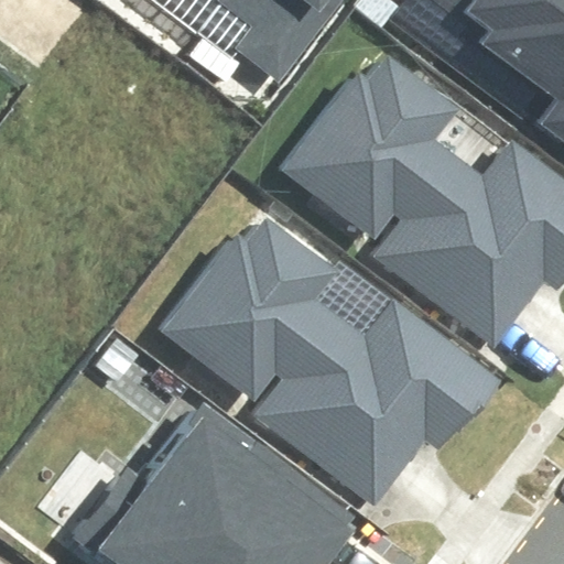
[(219,0),(215,6),(247,30),(230,51),(282,89),(349,0),(219,0)]
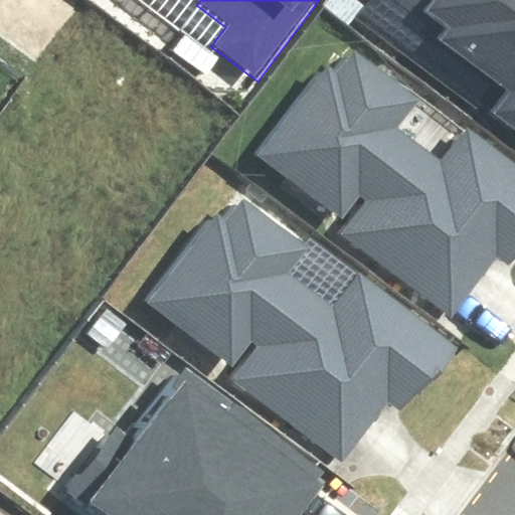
[(491,115),(514,132),(514,0),(386,0),(437,37),(431,44),(503,99),(491,115)]
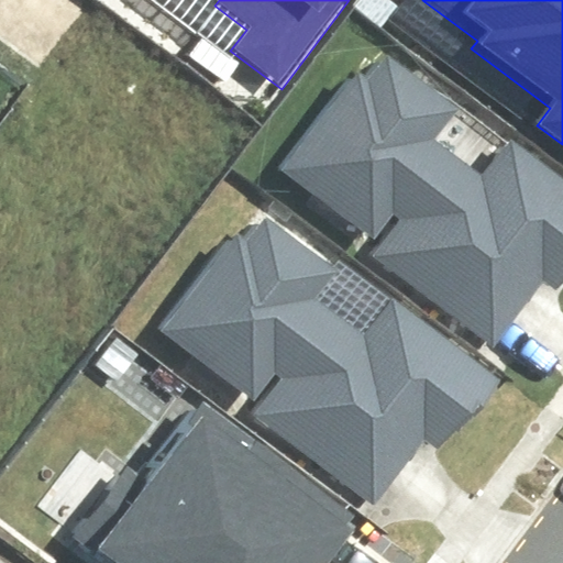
[(453,111),(387,61),(368,84),(356,75),(349,85),(343,81),(276,167),(373,242),(396,212),(401,217),(373,254),(493,346),(543,282),(560,294),(562,289),(562,179),(509,139),(479,177),(431,140),(453,111)]
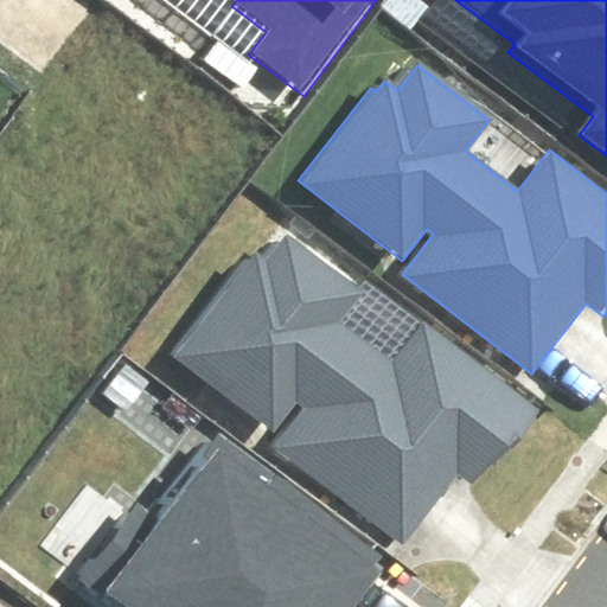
[(360,292),(289,237),(269,262),(256,253),(248,263),(242,260),(170,352),(274,433),(299,401),(305,406),(274,446),(403,545),(458,475),(475,489),(536,410),(421,321),(389,363),(337,323),(360,292)]
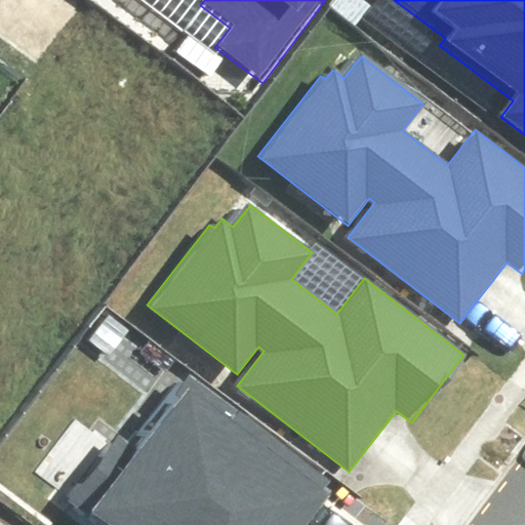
[(304,524),(337,482),(187,367),(127,445),(116,437),(66,501),(96,524),(304,524)]
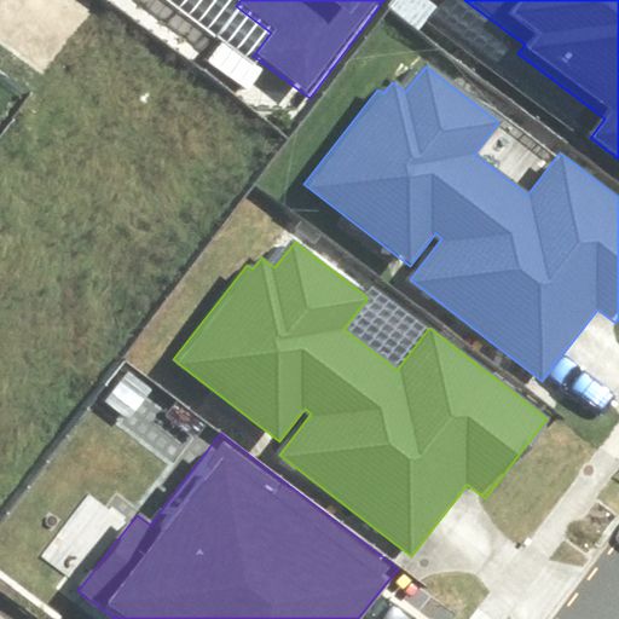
All buildings are outlined.
